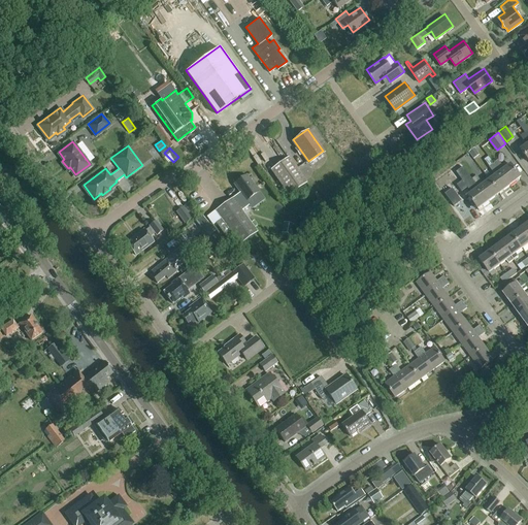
[(289,194),(306,182),(288,156),(270,168),(289,194)]
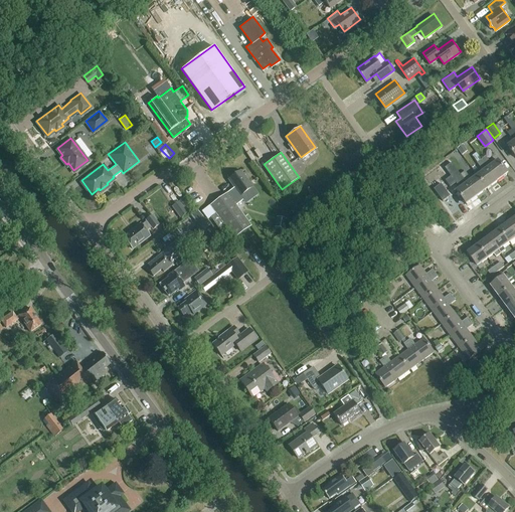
[(481,157),(497,178),(508,171),(498,158),(492,162),(486,154),(481,157)]
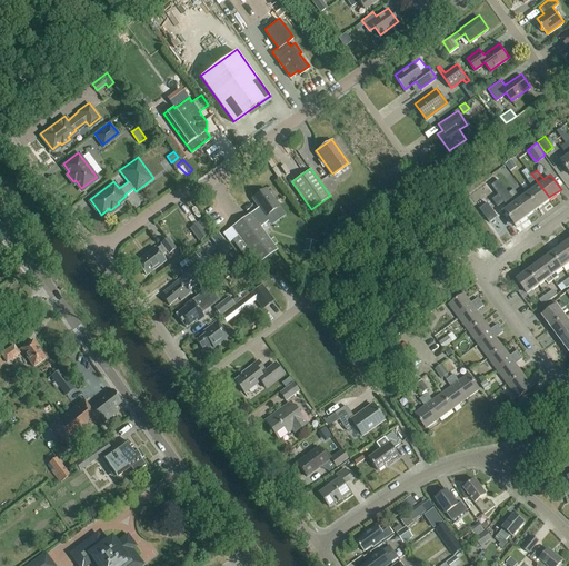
[(538,206),(549,197),(531,174),(527,177),(533,187),(527,191),(538,206)]
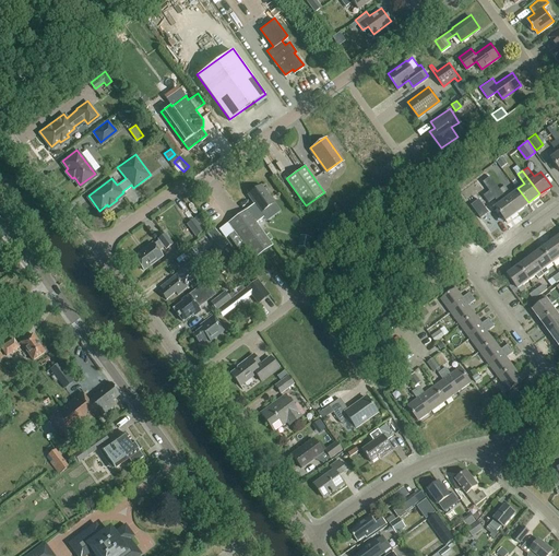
[(476,198),(486,190),(476,178),(466,185),(476,198)]
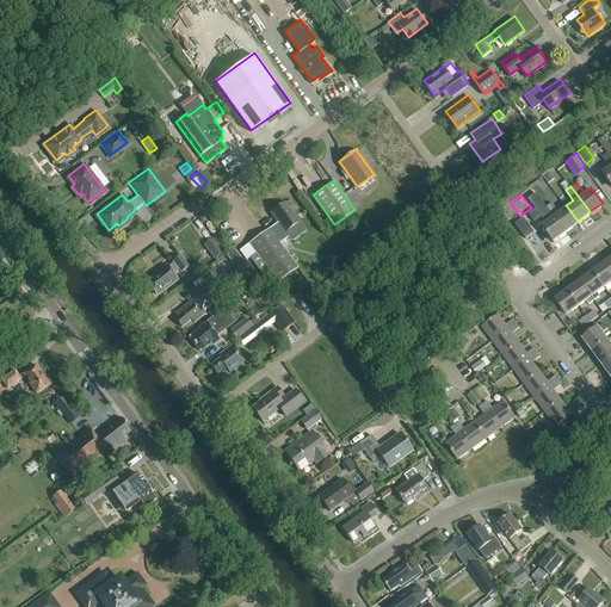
[(285,229),(298,221),(284,200),(271,210),(285,229)]
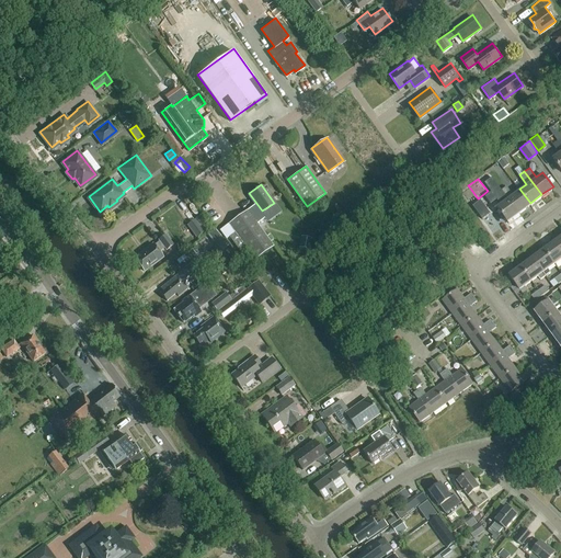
[(530,203),(519,189),(513,193),(506,184),(502,188),(519,211),(530,203)]
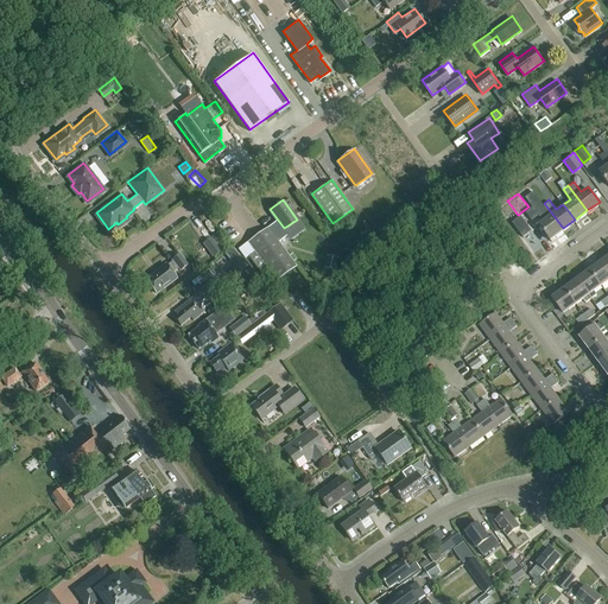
[(550,237),(563,228),(544,203),(538,207),(546,216),(539,222),(550,237)]
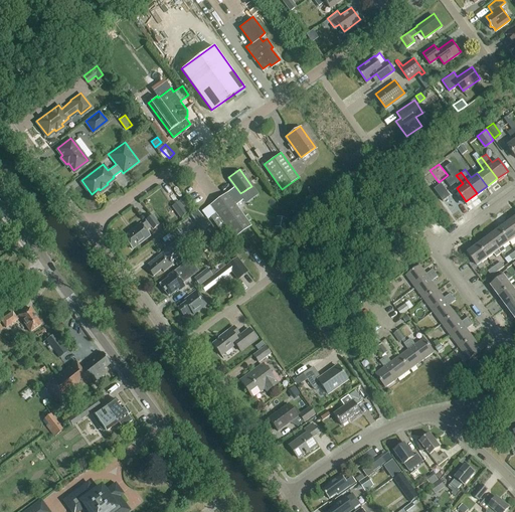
[(441,182),(434,187),(443,199),(450,194),(441,182)]
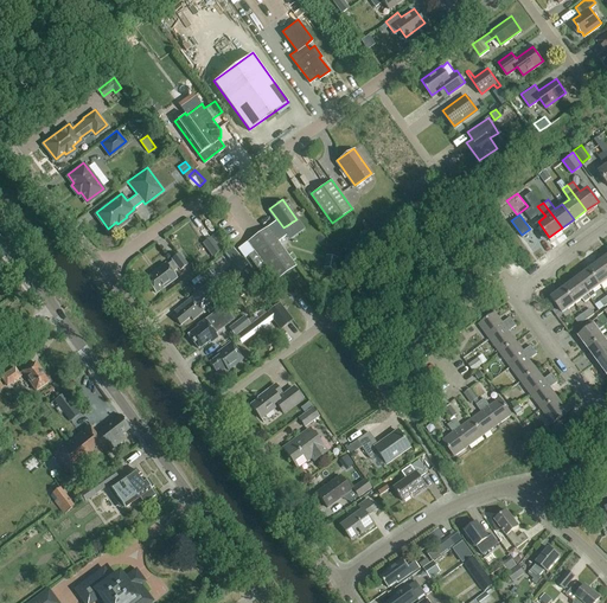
[(275,278),(295,264),(267,225),(247,239),(275,278)]
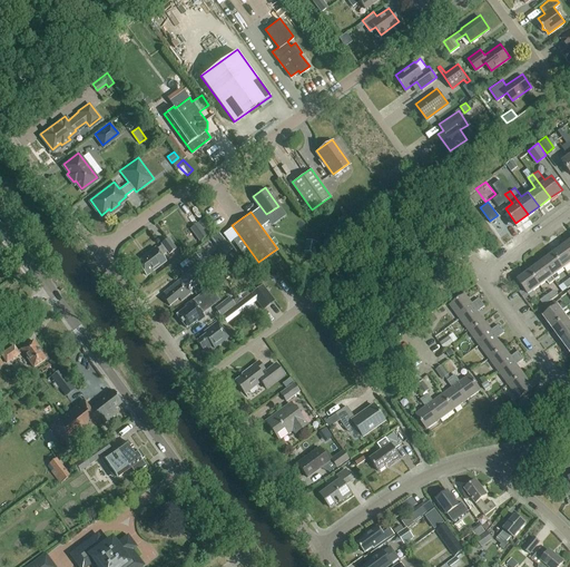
[(207,234),(198,221),(189,227),(199,241),(207,234)]
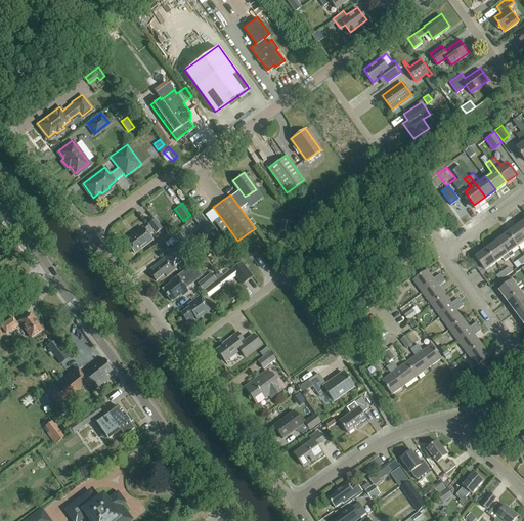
[(155,231),(161,227),(155,218),(148,222),(148,223),(144,227),(143,226),(126,240),(134,251),(151,237),(148,233),(154,229),(155,231)]
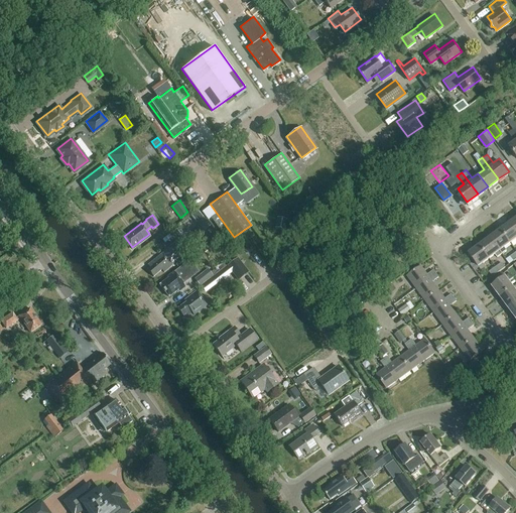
[(510,240),(515,235),(515,226),(511,220),(500,227),(510,240)]
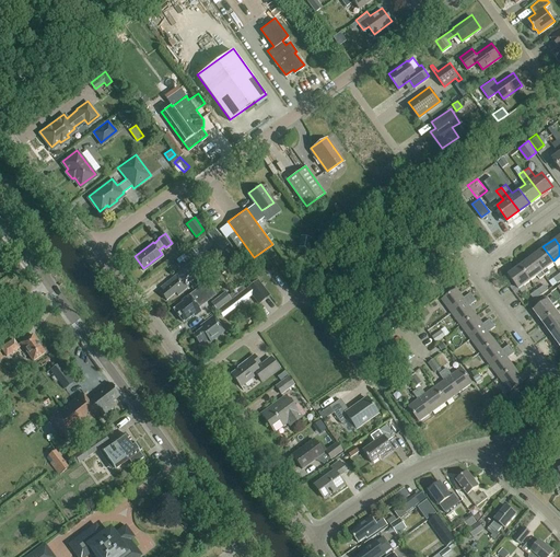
[(543,246),(532,255),(541,269),(545,274),(549,270),(546,266),(553,260),(543,246)]
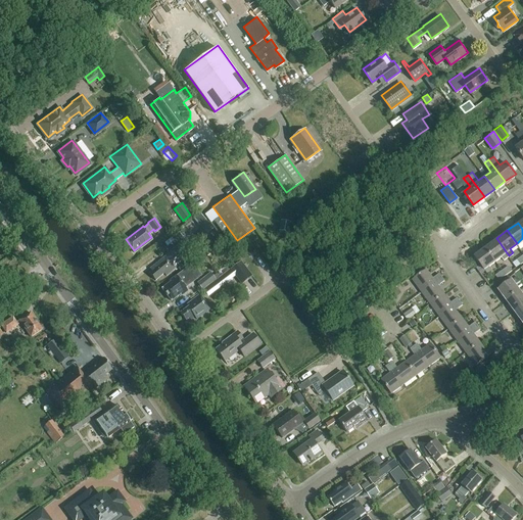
[(509,255),(506,251),(496,238),(485,246),(495,260),(501,255),(504,260),(509,255)]
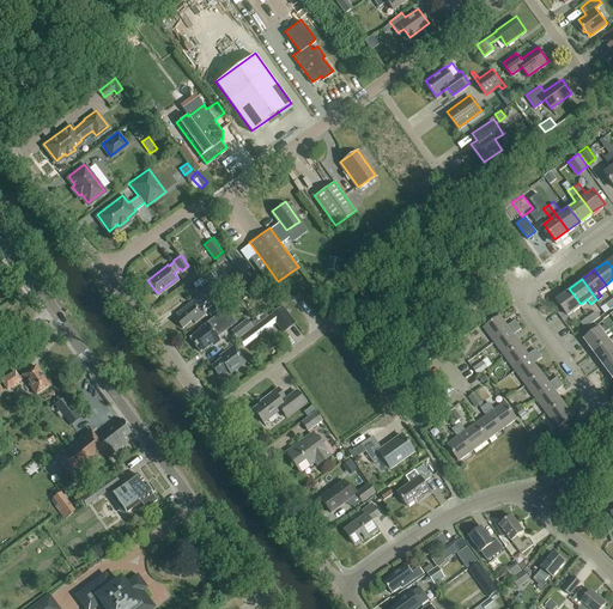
[(214,288),(212,286),(210,287),(208,287),(194,299),(193,298),(175,312),(177,315),(175,317),(182,326),(192,318),(194,320),(204,311),(202,310),(218,298),(212,291),(214,288)]
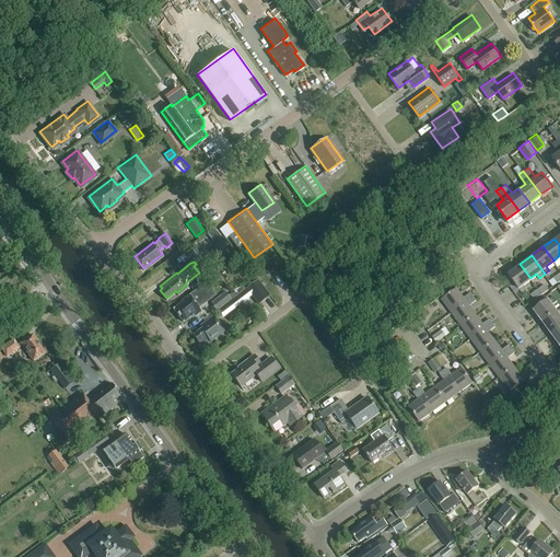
[(523,283),(531,278),(520,264),(509,273),(514,280),(509,283),(515,292),(520,289),(522,291),(526,288),(523,283)]
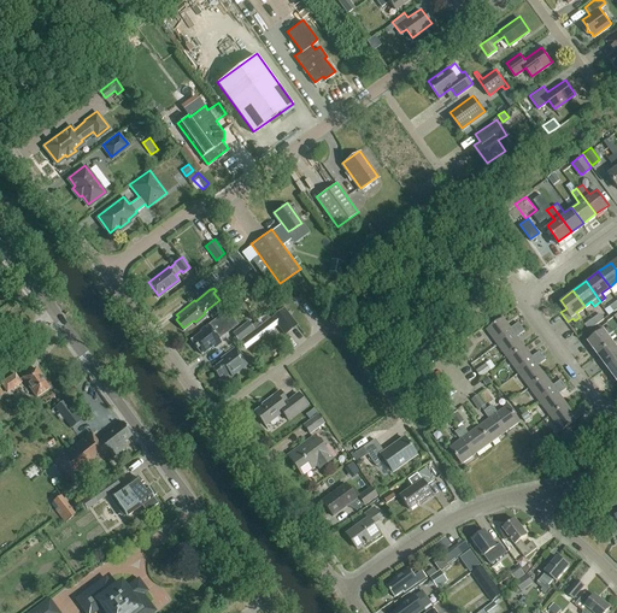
[(283,306),(254,329),(259,335),(276,323),(285,332),(297,324),(283,306)]
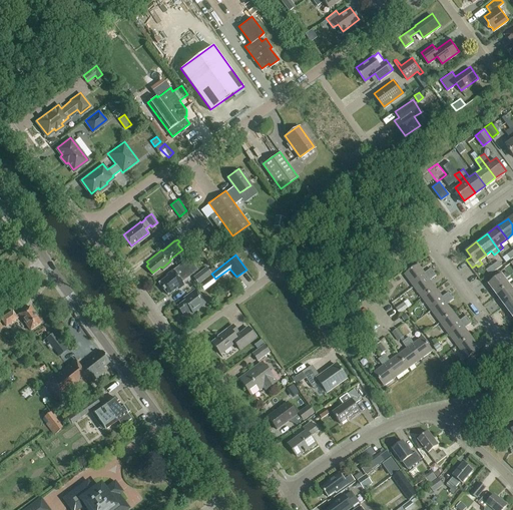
[(492,264),(496,268),(502,264),(498,259),(492,264)]
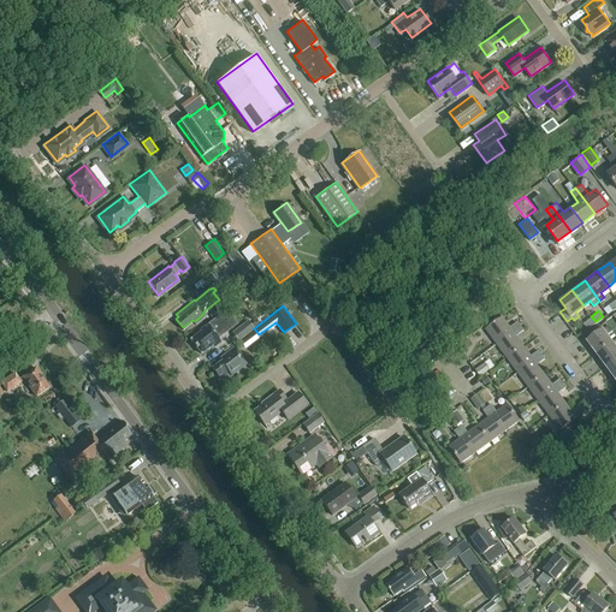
[(219,314),(208,322),(208,321),(199,327),(200,330),(190,337),(201,351),(212,344),(213,345),(220,339),(215,333),(227,325),(219,314)]
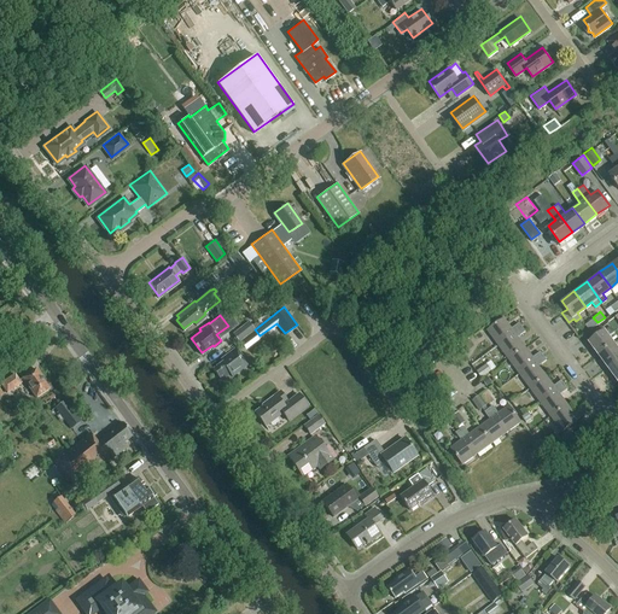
[(499,341),(522,325),(519,320),(511,326),(503,316),(488,327),(499,341)]
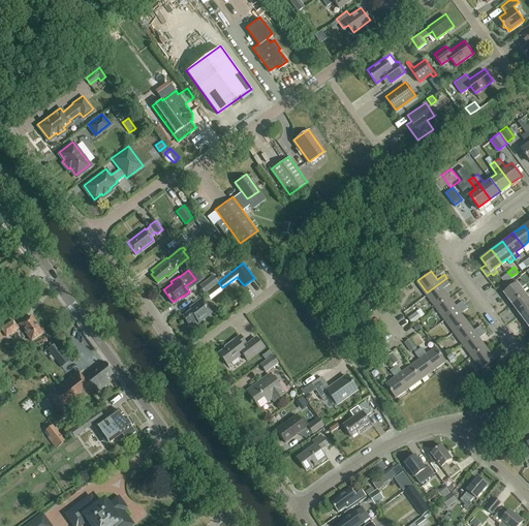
[(504,281),(511,276),(507,272),(501,276),(504,281)]
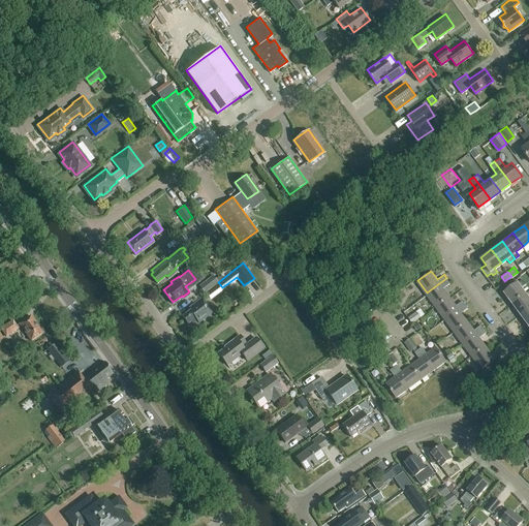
[(205,291),(218,281),(212,274),(198,284),(205,291)]
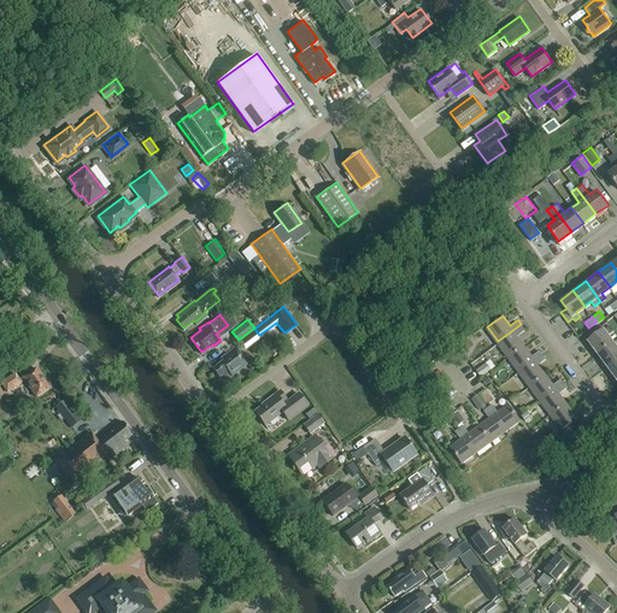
[(509,355),(524,345),(516,334),(524,328),(521,324),(498,341),(509,355)]
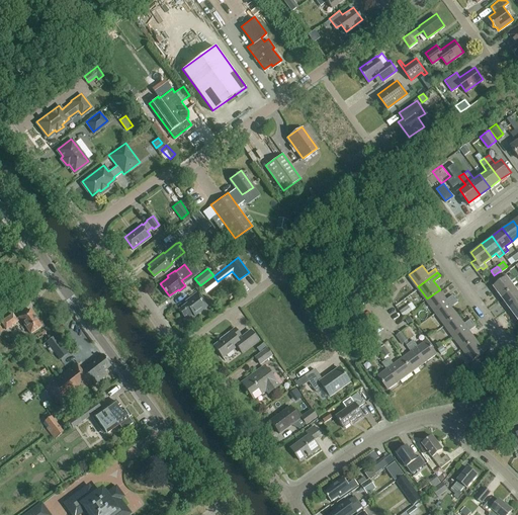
[(502,295),(515,286),(510,280),(515,276),(511,272),(494,285),(502,295)]
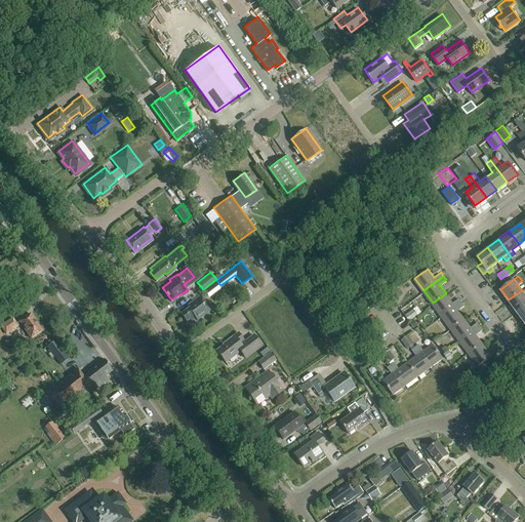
[(517,311),(524,304),(524,294),(522,290),(509,299),(517,311)]
